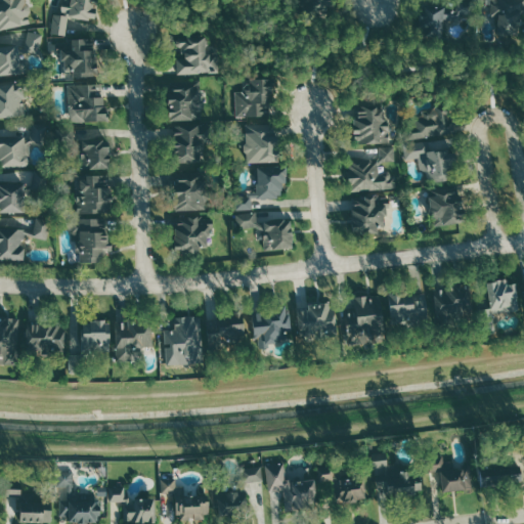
[(0,0),(0,29),(32,24),(27,0),(0,0)]
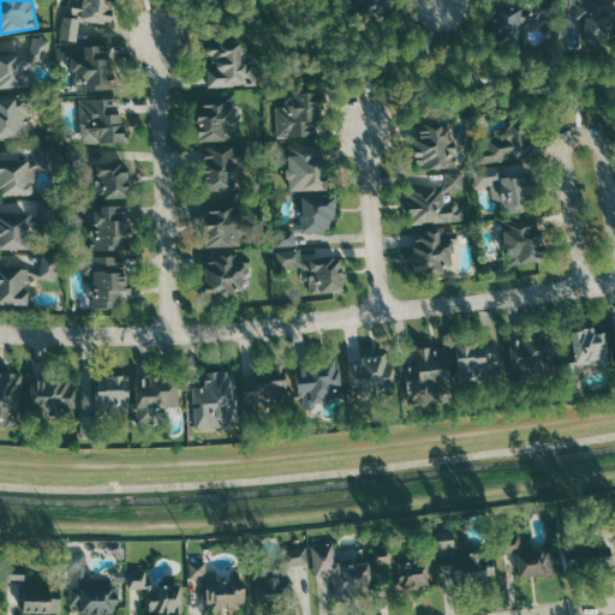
[(82,19),(111,24),(113,0),(73,0),(71,17),(65,16),(61,40),(79,41),(82,19)]
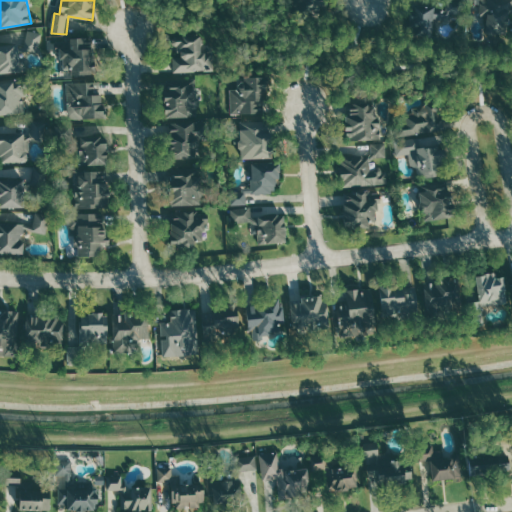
[(323,0),(287,0),(287,12),(323,13),(323,0)]
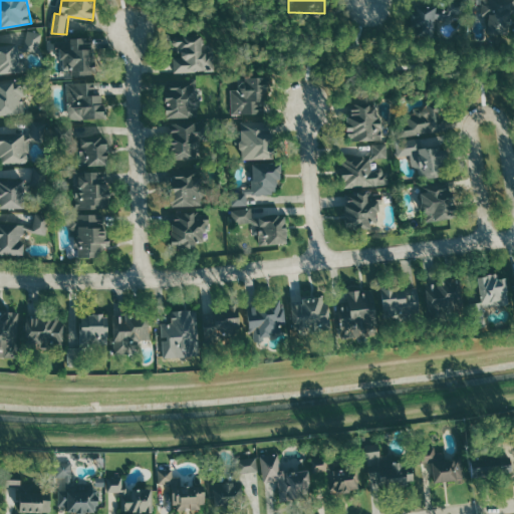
[(458,18),(462,1),(456,0),(450,0),(449,7),(418,0),(417,0),(411,31),(438,37),(443,14),(458,18)]
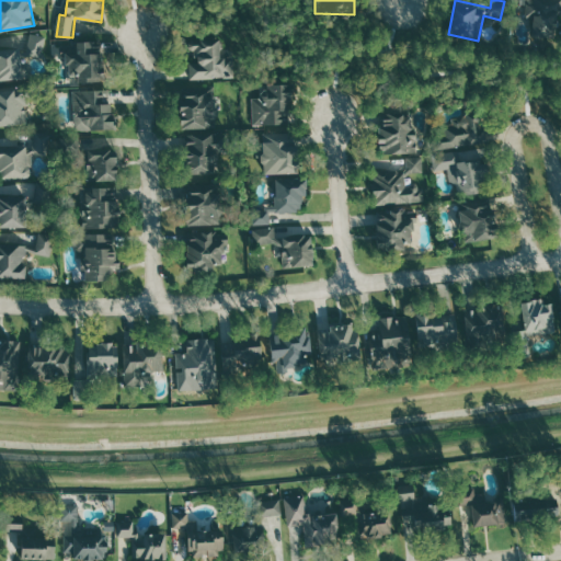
[(534,19),(534,37),(559,37),(559,9),(560,8),(560,0),(527,0),(527,19),(534,19)]
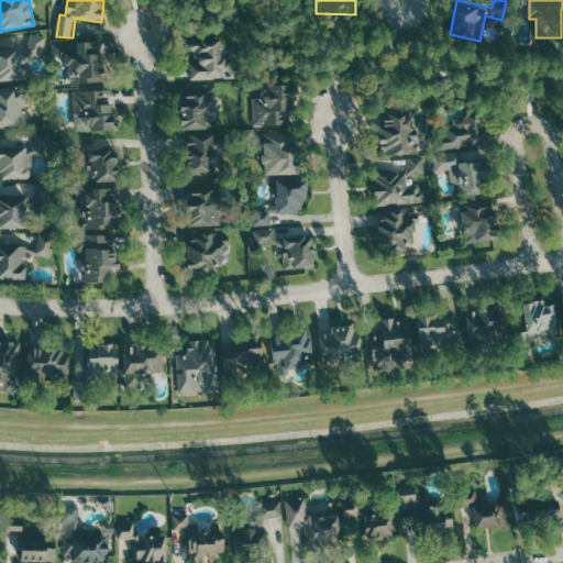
[(29,52),(44,55),(47,36),(32,33),(29,52)]
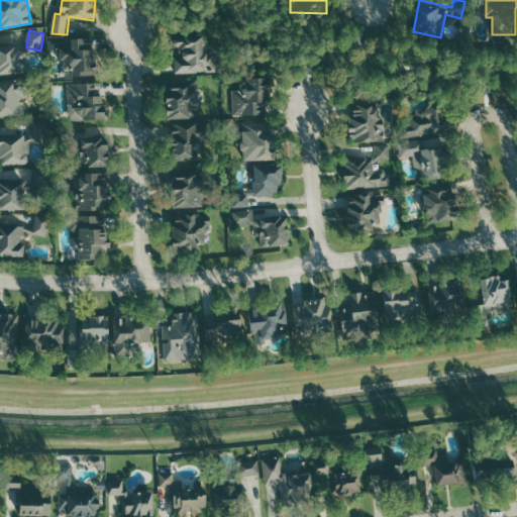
[(177,73),(217,71),(216,53),(205,54),(204,33),(175,34),(176,54),(177,73)]
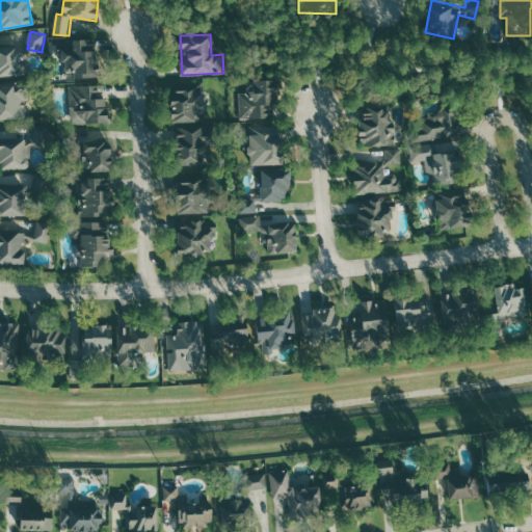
[(73,40),(73,47),(63,47),(64,73),(75,72),(75,78),(99,77),(97,38),(73,40)]
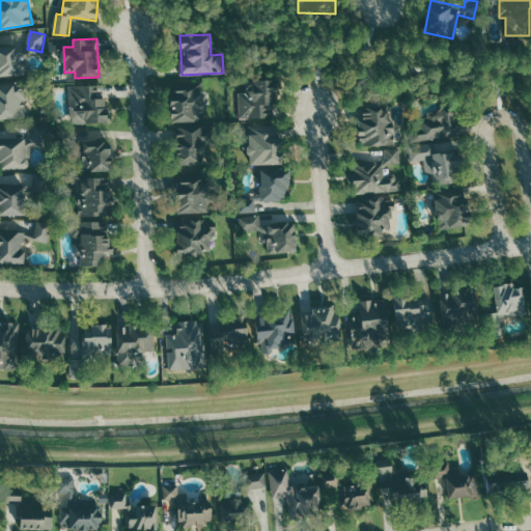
[(0,76),(22,75),(22,45),(0,45),(0,76)]
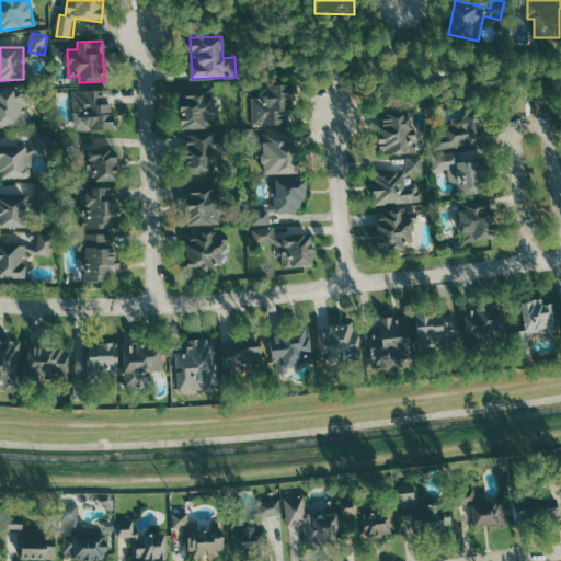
[(253,98),(254,124),(292,124),(292,86),(261,86),(261,98),(253,98)]
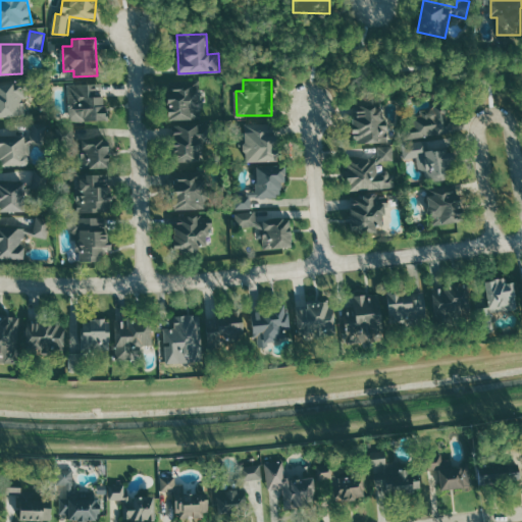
[(0,84),(0,116),(27,115),(24,83),(0,84)]
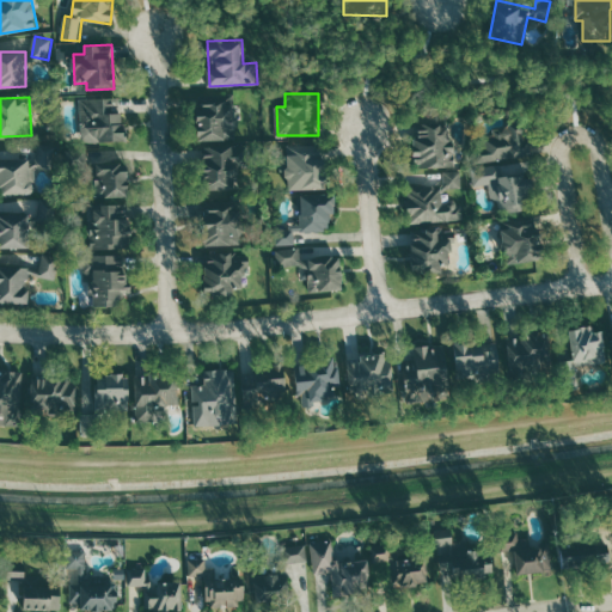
[(197,141),(238,139),(237,97),(196,98),(197,141)]
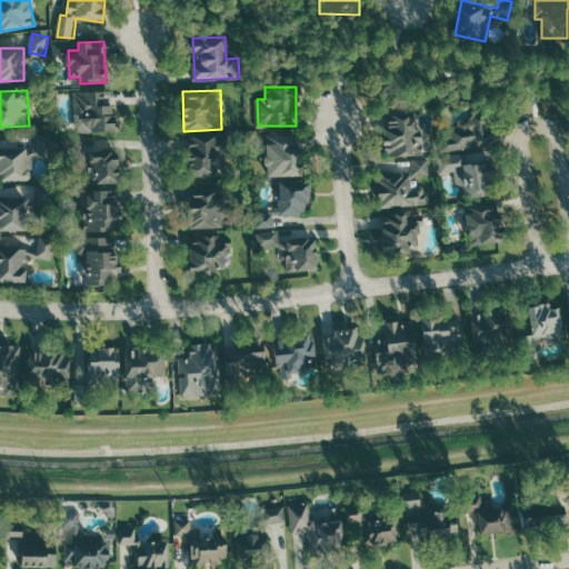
[(77,132),(115,131),(113,91),(76,91),(77,132)]
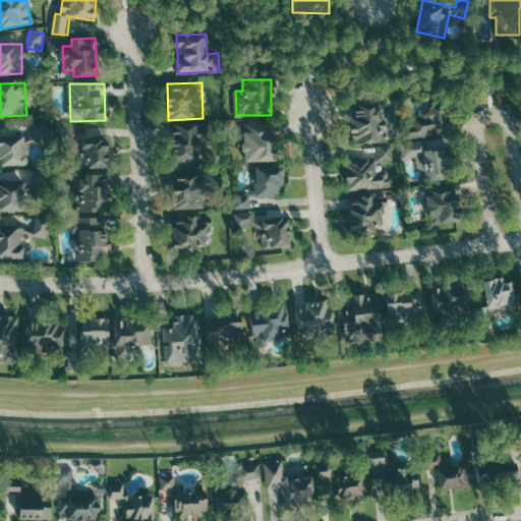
[(389,141),(388,124),(384,125),(383,102),(356,103),(357,116),(353,116),(354,142),(389,141)]
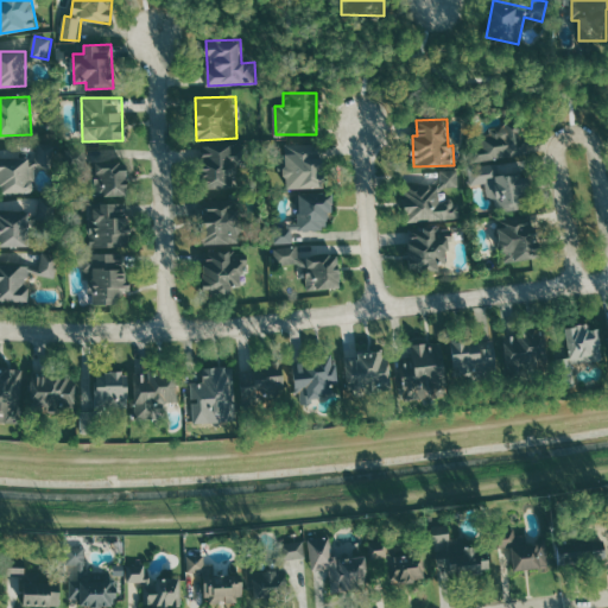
[(475,162),(524,156),(520,125),(491,128),(492,134),(481,135),(482,145),(474,146),(475,162)]
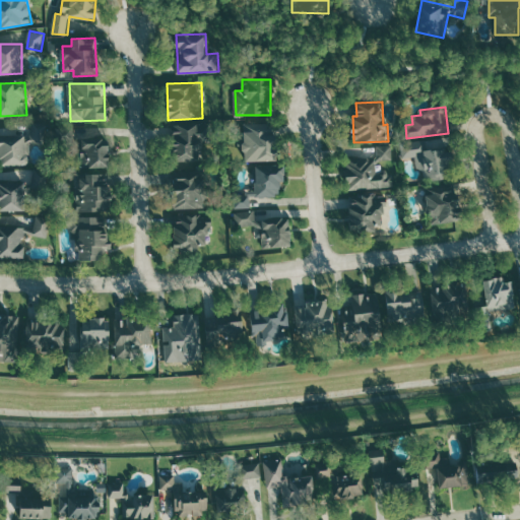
[(244,122),(245,161),(276,160),(275,121),(244,122)]
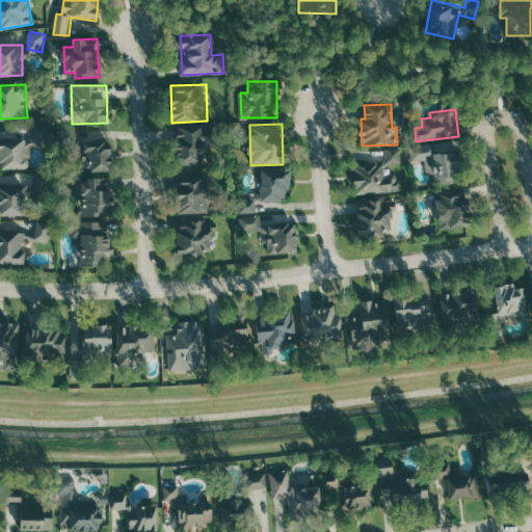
[(176,126),(177,165),(206,164),(206,125),(176,126)]
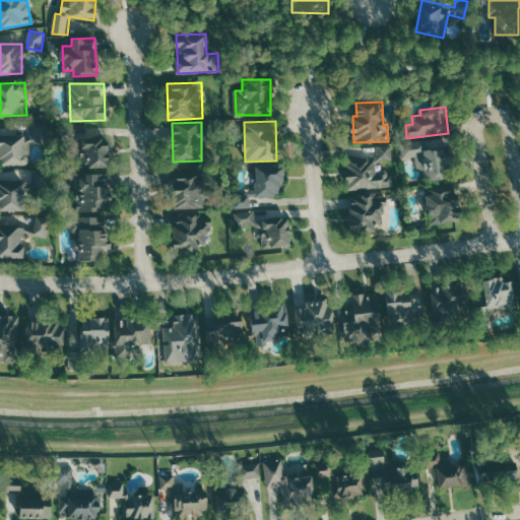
[(82,137),(83,153),(81,153),(81,168),(109,167),(109,136),(82,137)]
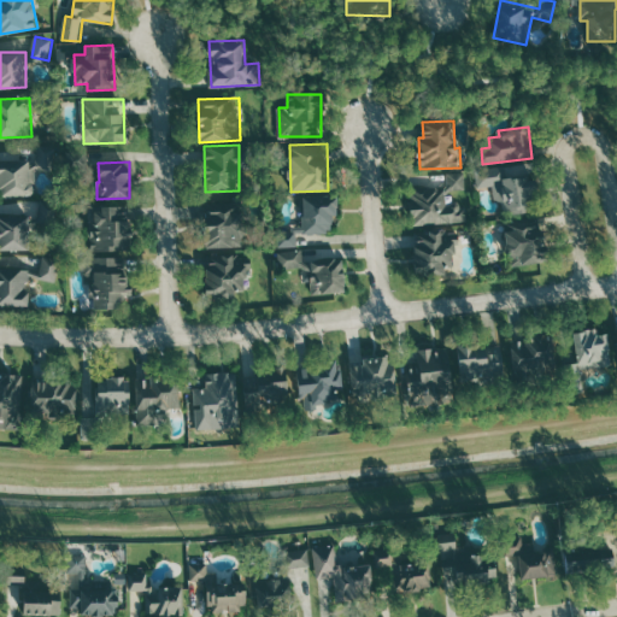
[(504,215),(536,210),(532,175),(506,178),(505,166),(476,170),(479,188),(494,186),(497,201),(503,201),(504,215)]
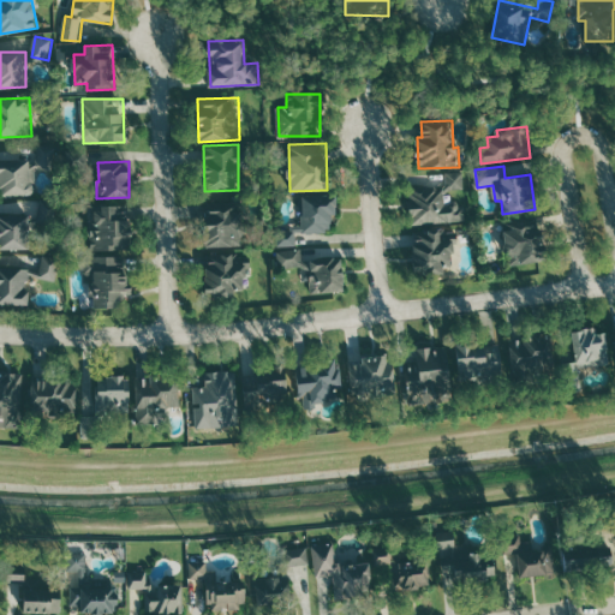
[(412,224),(465,221),(464,201),(447,202),(446,190),(465,189),(465,172),(447,172),(448,186),(410,187),(412,224)]
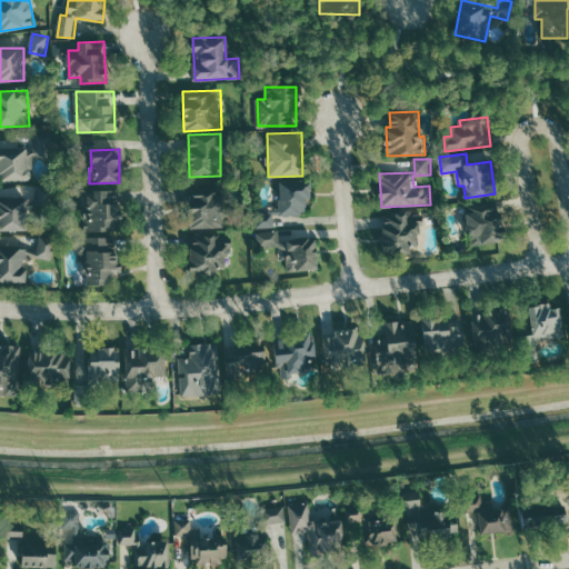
[(280,181),(281,211),(257,211),(257,228),(275,228),(275,215),(310,213),(309,180),(280,181)]
